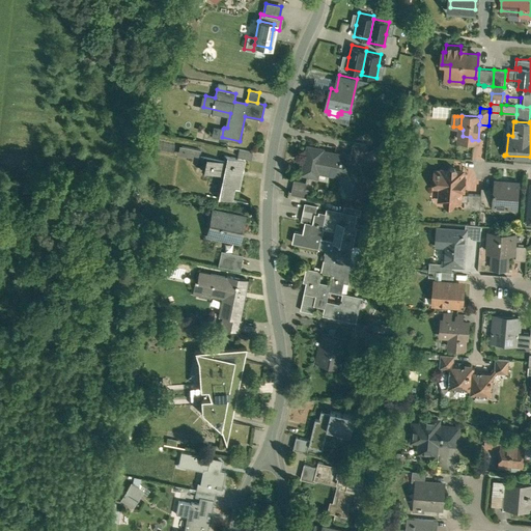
[(223,129),(214,127),(212,135),(222,137),(223,129)]
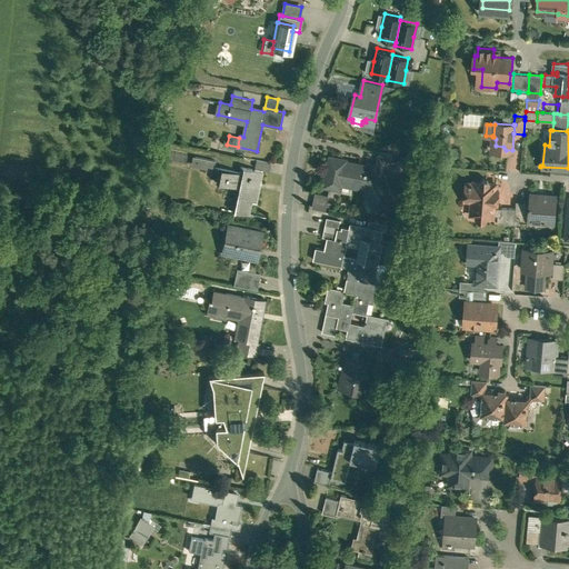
[(392,155),(379,151),(376,166),(379,167),(381,173),(389,170),(391,176),(400,171),(392,155)]
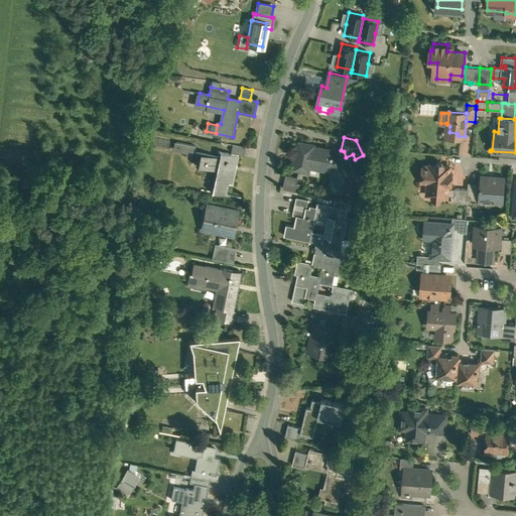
[(196,146),(174,142),(173,149),(194,153),(196,146)]
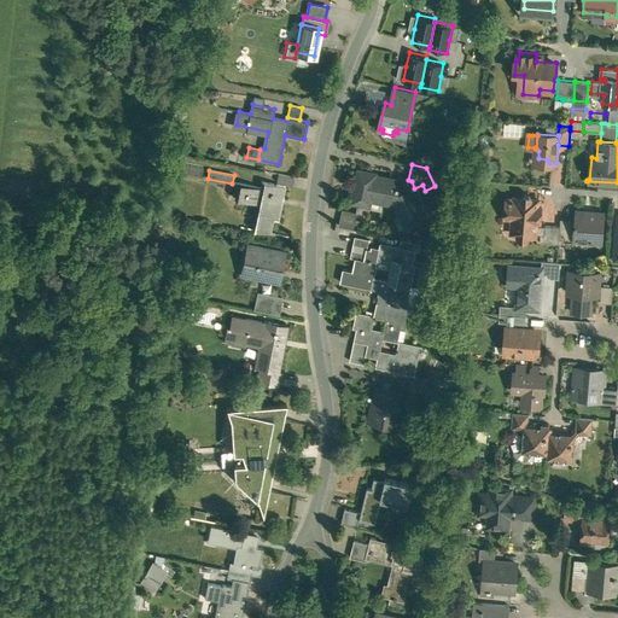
[(375,174),(359,170),(353,202),(367,205),(368,199),(384,202),(386,191),(388,191),(390,179),(375,176),(375,174)]
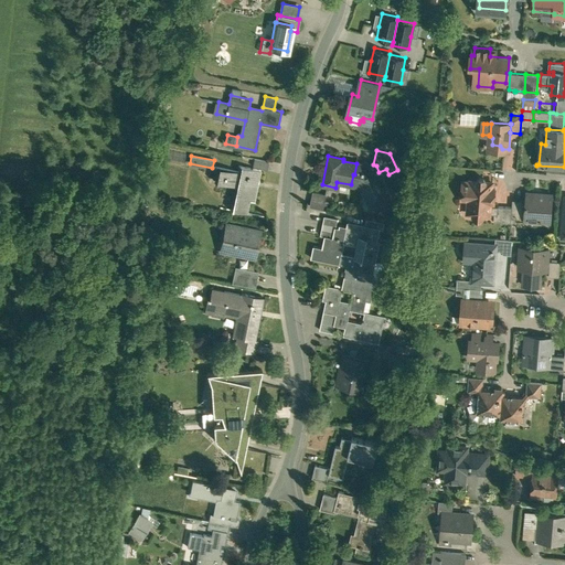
[(269,161),(256,159),(254,167),(268,169),(269,161)]
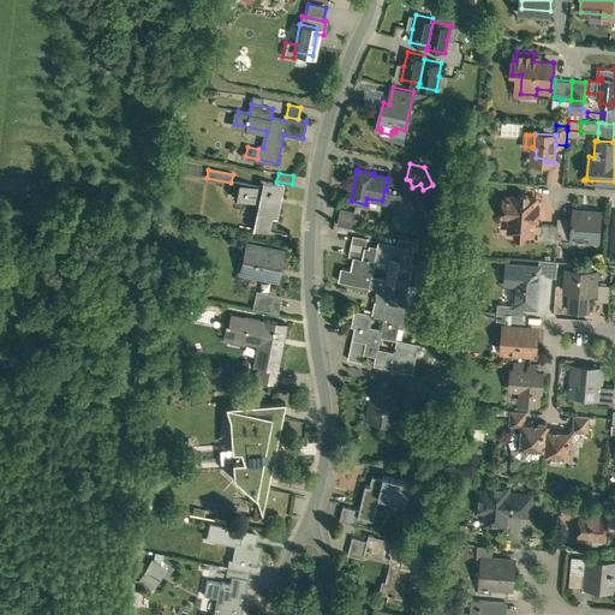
[(406,179),(396,177),(396,180),(389,179),(389,178),(388,178),(386,190),(384,190),(382,201),(394,203),(396,202),(407,226),(425,218),(412,187),(410,180),(406,179)]
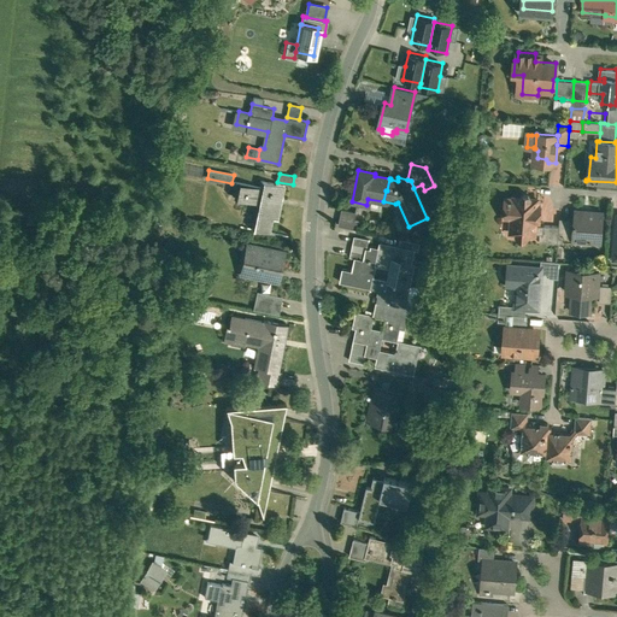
[(262,182),(265,182),(264,188),(241,183),(238,195),(262,201),(256,230),(271,233),(274,219),(278,219),(282,205),(277,204),(281,184),(262,181),(262,182)]
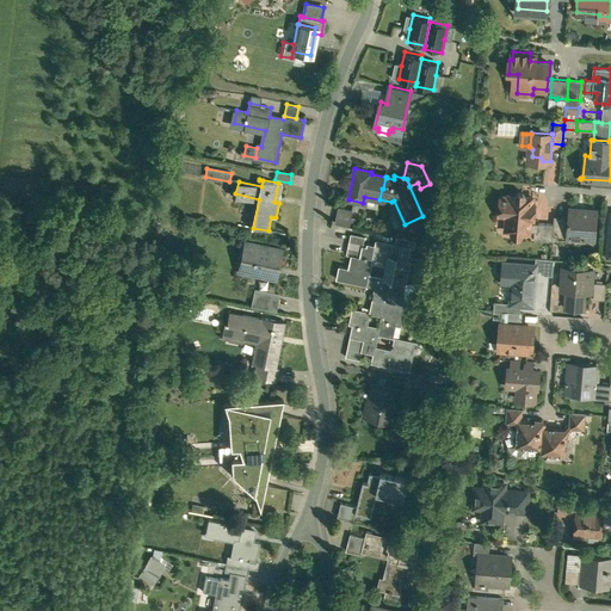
[(524,192),(519,192),(516,193),(516,196),(504,195),(503,209),(508,210),(507,228),(512,228),(511,230),(514,235),(520,235),(524,232),(525,229),(535,230),(534,239),(538,239),(539,222),(531,222),(532,211),(535,213),(536,203),(534,203),(534,198),(525,197),(526,195),(524,192)]
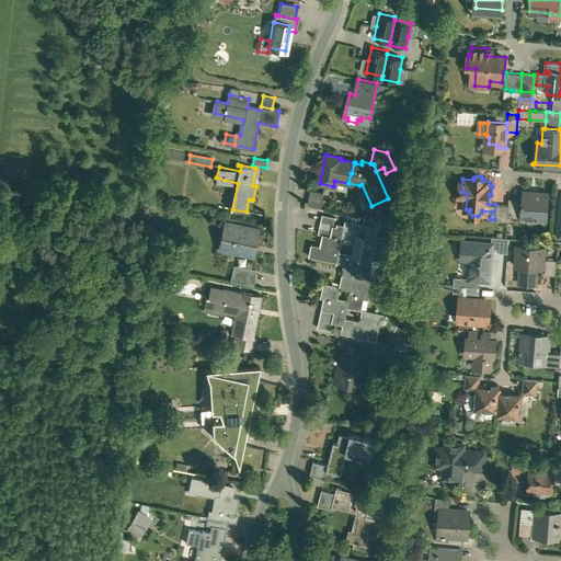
[(323,193),(311,191),(308,205),(325,208),(327,202),(323,201),(324,193),(323,193)]
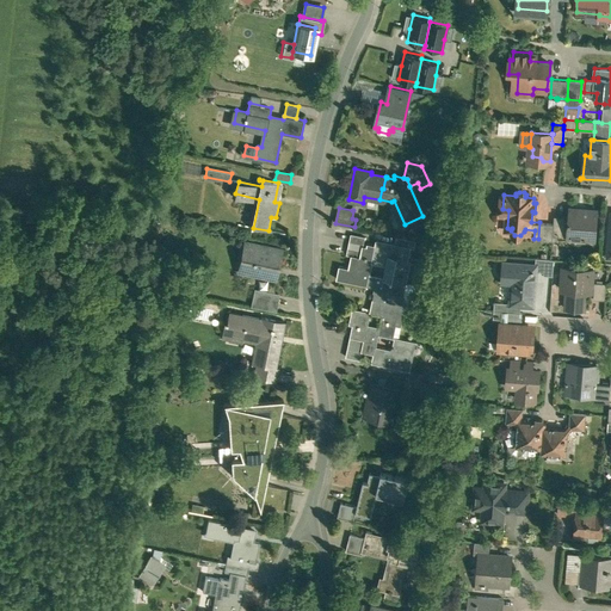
[(582,211),(582,213),(579,213),(579,211),(578,210),(578,209),(575,209),(569,208),(568,230),(574,232),(573,238),(596,239),(598,214),(591,214),(591,213),(590,211),(588,210),(586,210),(585,210),(584,210),(584,211),(582,211)]
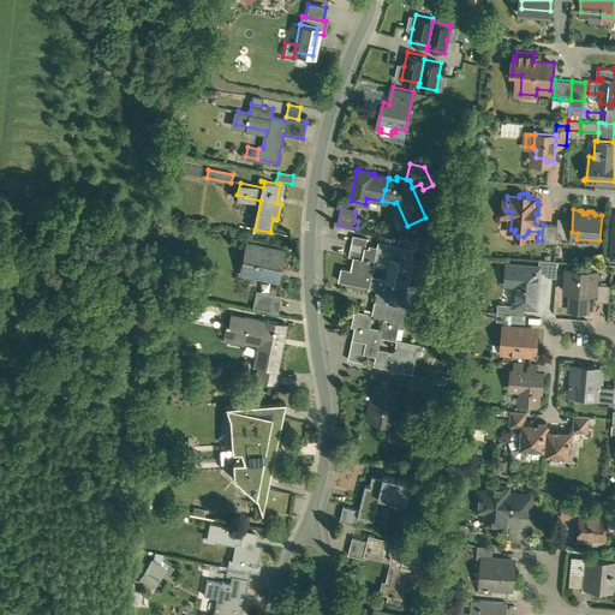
[(568,221),(557,220),(557,225),(556,237),(567,238),(568,221)]
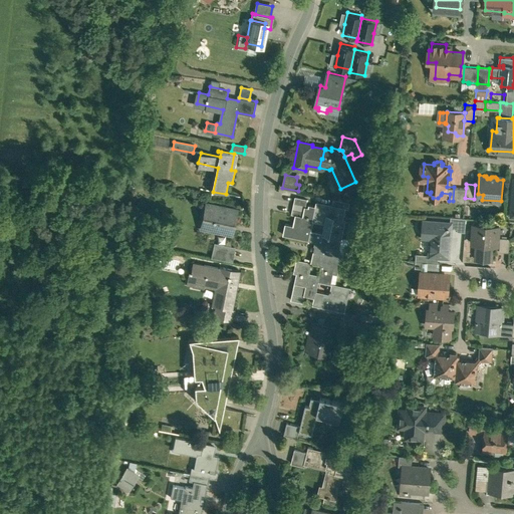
[(466,188),(454,187),(453,201),(465,202),(465,198),(466,188)]
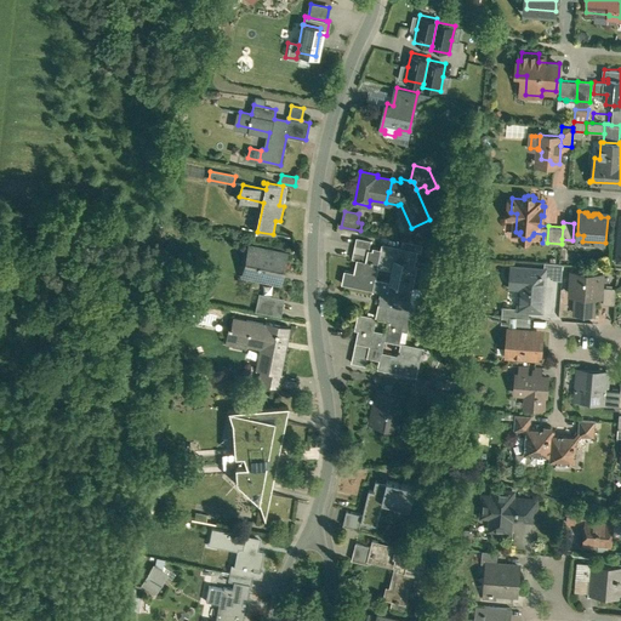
[(371,241),(358,238),(355,246),(369,249),(371,241)]
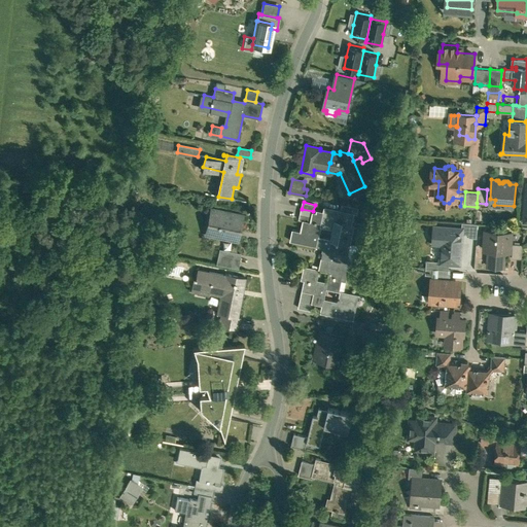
[(358,207),(346,205),(344,211),(354,213),(357,214),(358,207)]
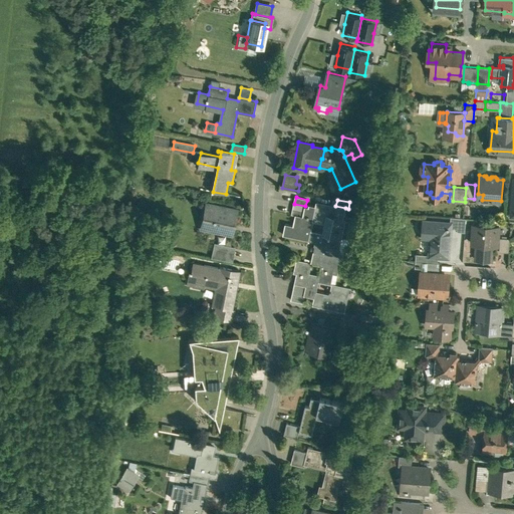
[(335,206),(317,202),(315,209),(313,221),(325,223),(323,234),(336,236),(337,233),(338,230),(337,230),(340,218),(342,219),(345,208),(335,206)]
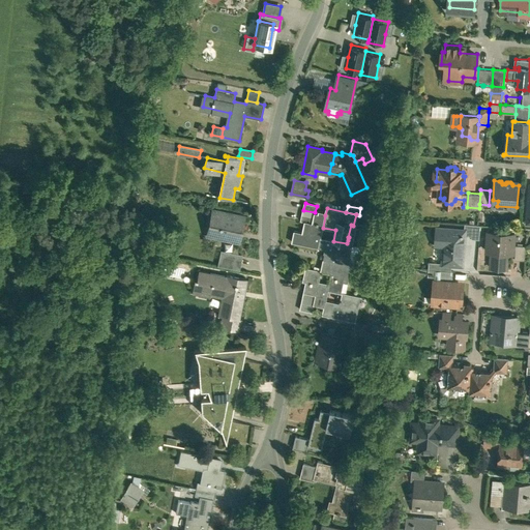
[(243,217),(216,211),(211,235),(238,241),(243,217)]
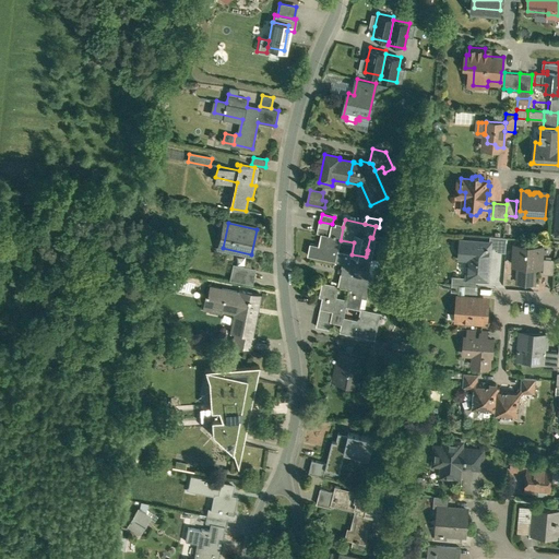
[(330,236),(325,235),(322,246),(320,246),(318,257),(336,261),(339,251),(341,240),(343,227),(341,226),(341,224),(336,223),(336,225),(332,225),(331,229),(330,236)]
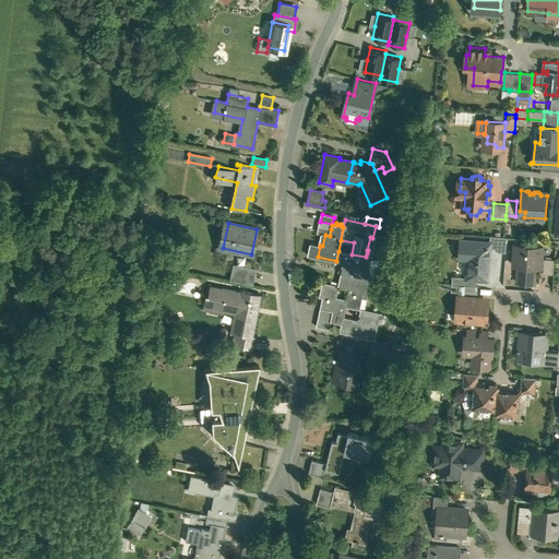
[(508,237),(490,236),(489,244),(490,244),(490,248),(498,249),(498,252),(506,252),(508,237)]
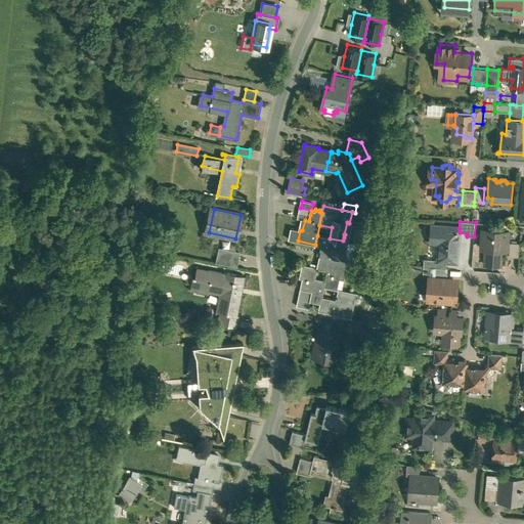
[(459,228),(432,225),(431,237),(440,237),(438,260),(447,261),(456,262),(460,232),(460,228),(459,228)]
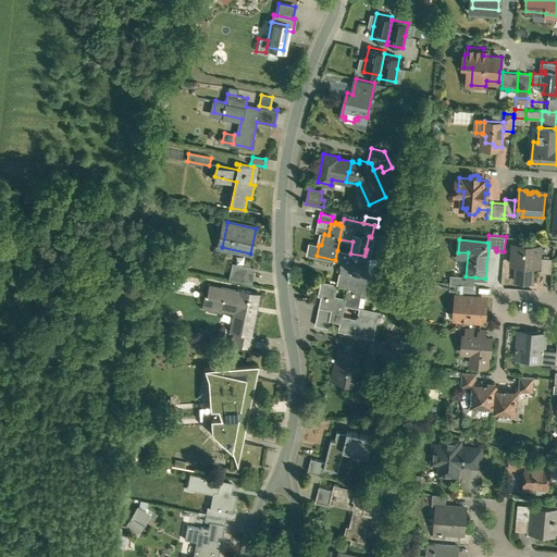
[(319,245),(310,243),(308,255),(317,256),(319,245)]
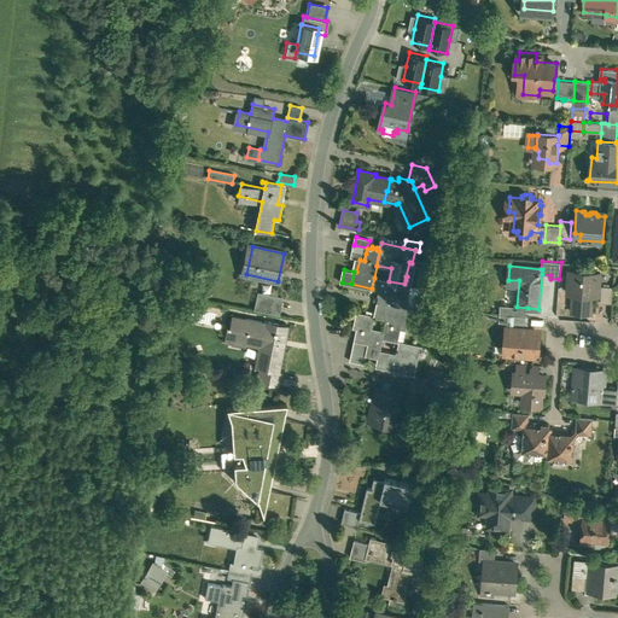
[(600,273),(570,270),(567,292),(573,292),(572,310),(590,313),(593,293),(599,295),(600,273)]
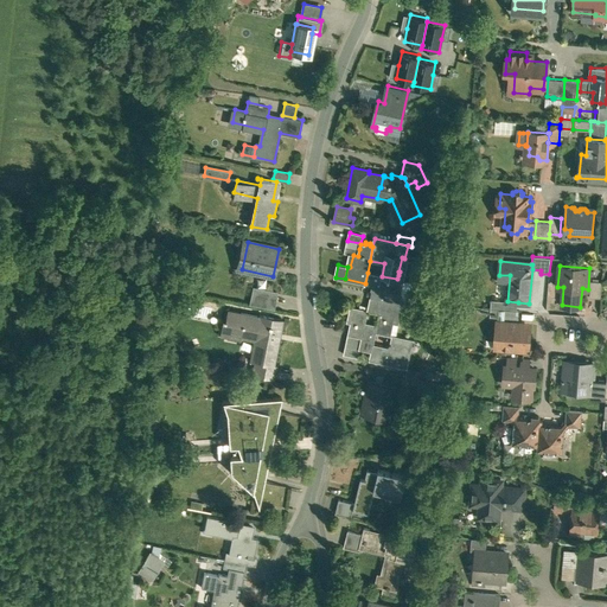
[(382,276),(368,273),(365,283),(374,286),(371,296),(403,304),(403,301),(401,300),(401,295),(396,294),(400,280),(382,276)]
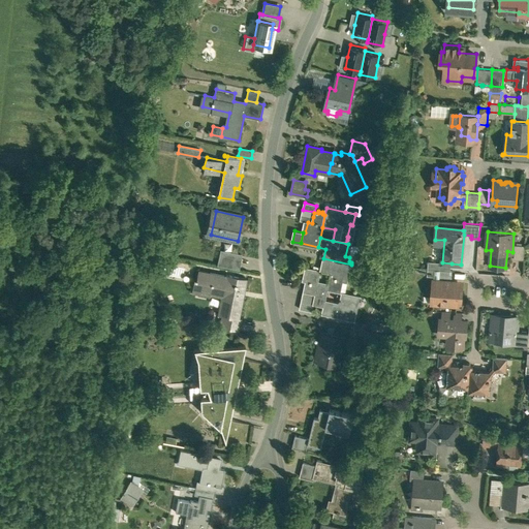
[(523,259),(524,246),(515,245),(514,258),(523,259)]
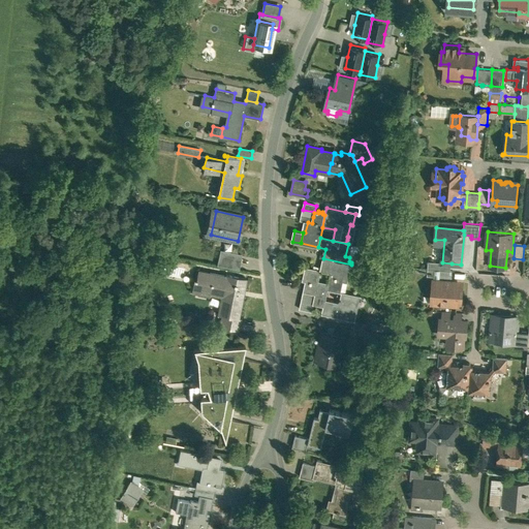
[(241,256),(223,252),(221,265),(238,269),(238,268),(236,268),(239,256),(240,256),(241,256)]
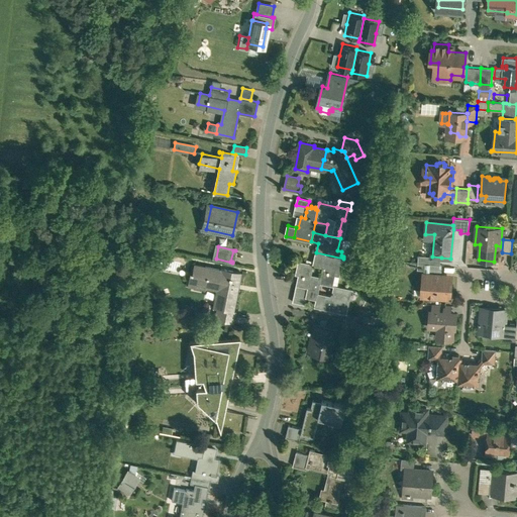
[(343,259),(316,252),(313,265),(323,267),(321,276),(320,283),(333,286),(335,276),(336,276),(337,270),(340,271),(343,259)]
